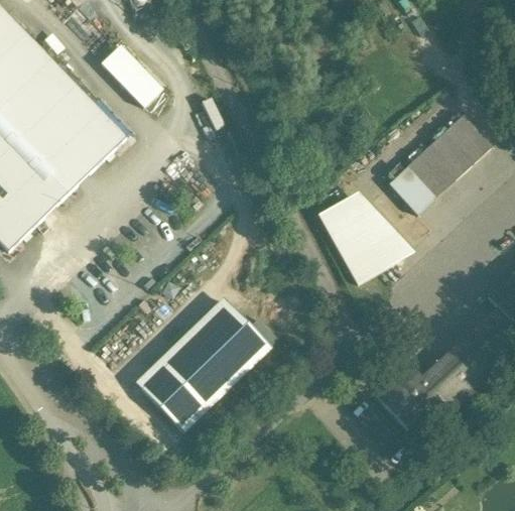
[(129,0),(135,12),(151,3),(150,0),(129,0)]
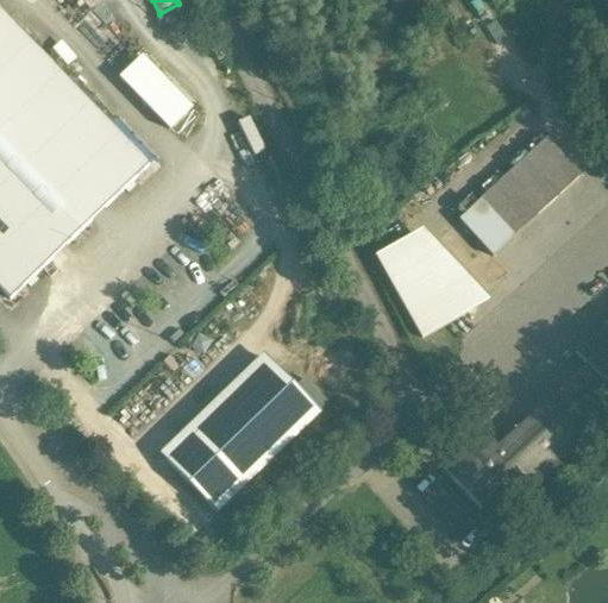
[(149,162),(0,6),(0,283),(11,295),(149,162)]
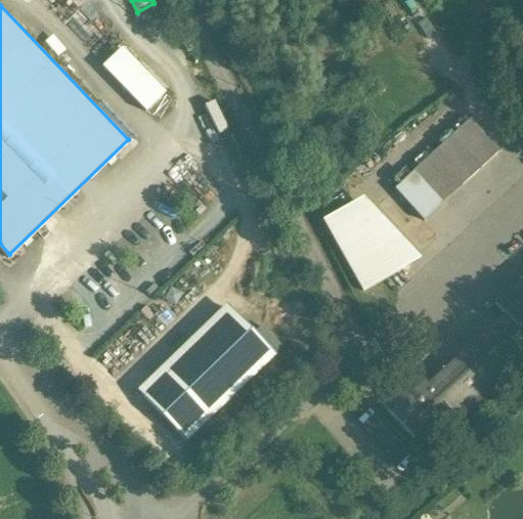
[(472,117),(415,169),(443,200),(500,148),(472,117)]
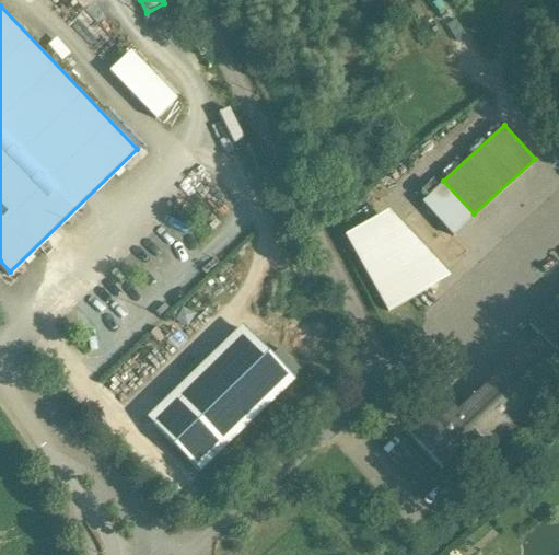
[(474,214),(443,181),(422,199),(454,232),(474,214)]
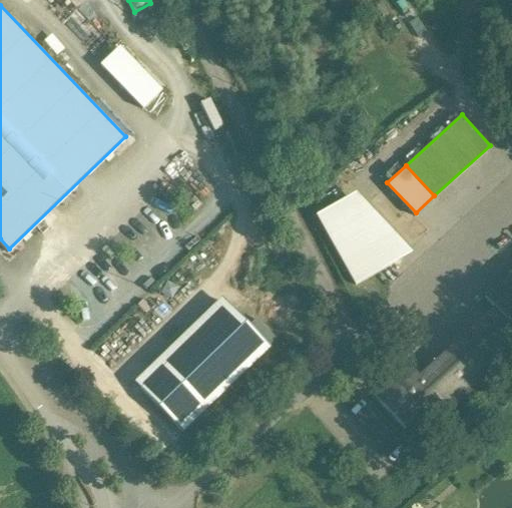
[(309,208),(348,282),(397,256),(358,182),(309,208)]
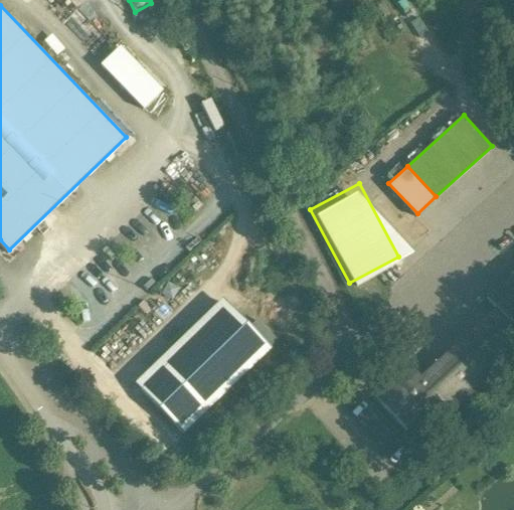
[(513,270),(487,296),(496,306),(513,325),(513,270)]
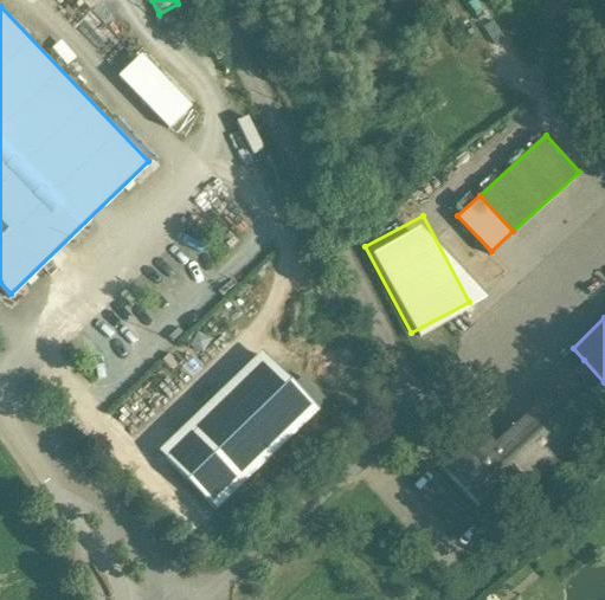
[(317,407),(261,349),(161,446),(218,504),(317,407)]
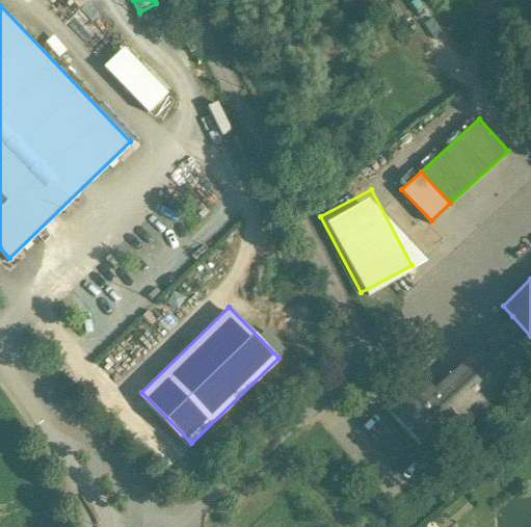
[(530,336),(512,316),(435,387),(469,423),(530,366),(530,336)]
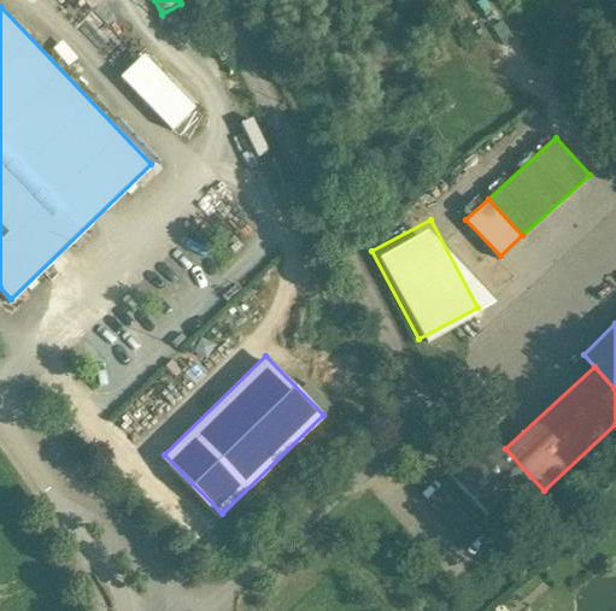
[(499,454),(487,441),(453,474),(503,528),(544,491),(505,448),(499,454)]
